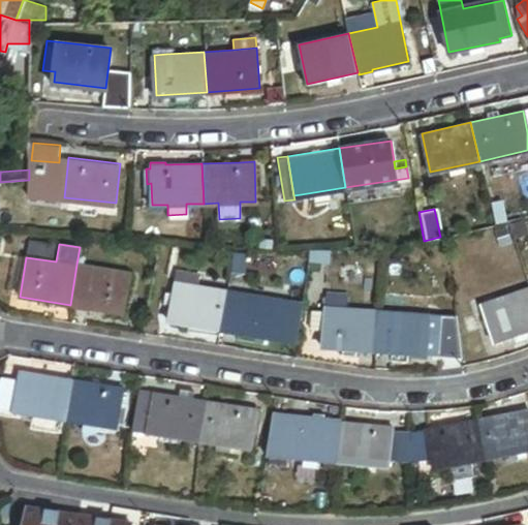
[(8,295),(20,297),(26,257),(14,255),(8,295)]
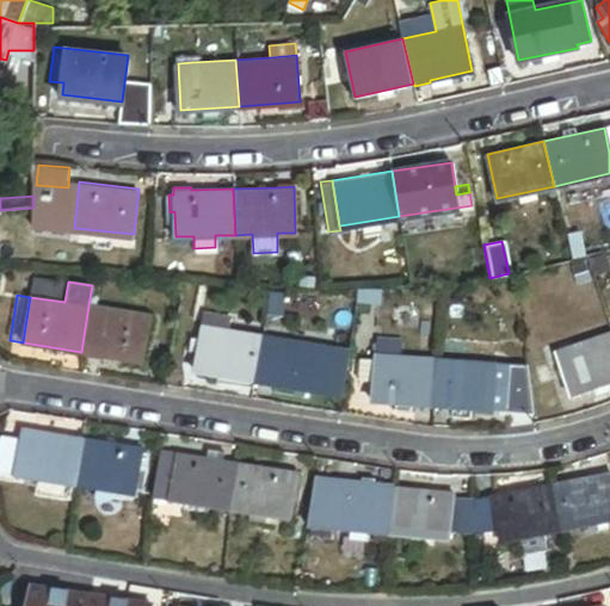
[(88,305),(81,352),(141,360),(148,315),(88,305)]
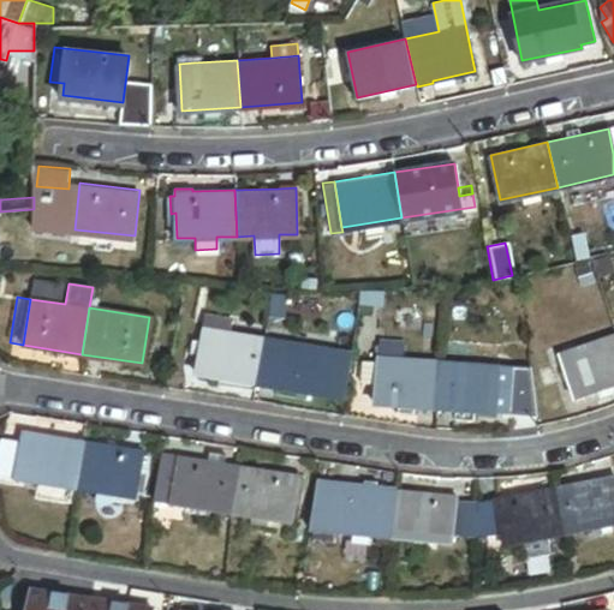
[(203,317),(202,329),(228,333),(231,321),(203,317)]
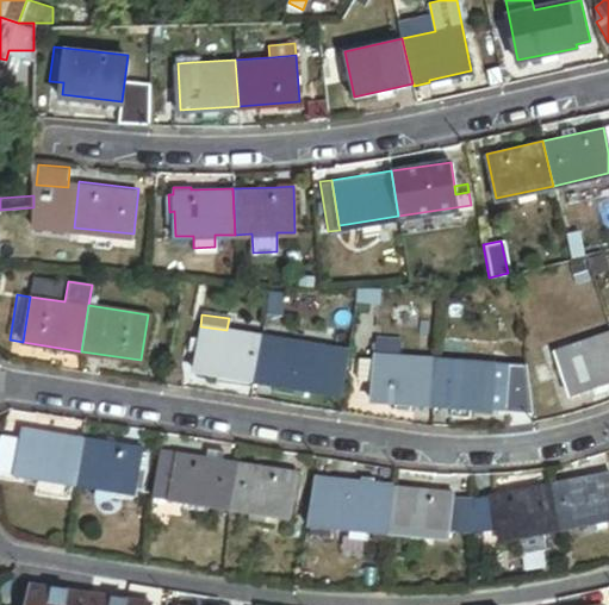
[(253,380),(259,335),(227,330),(200,326),(198,340),(196,354),(193,372),(253,380)]
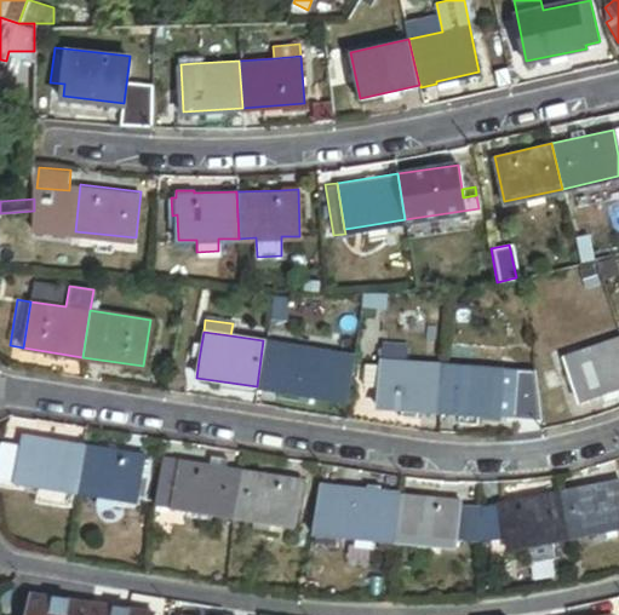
[(304,346),(263,340),(257,386),(317,396),(320,380),(331,381),(334,356),(322,354),(325,338),(305,335),(304,346)]
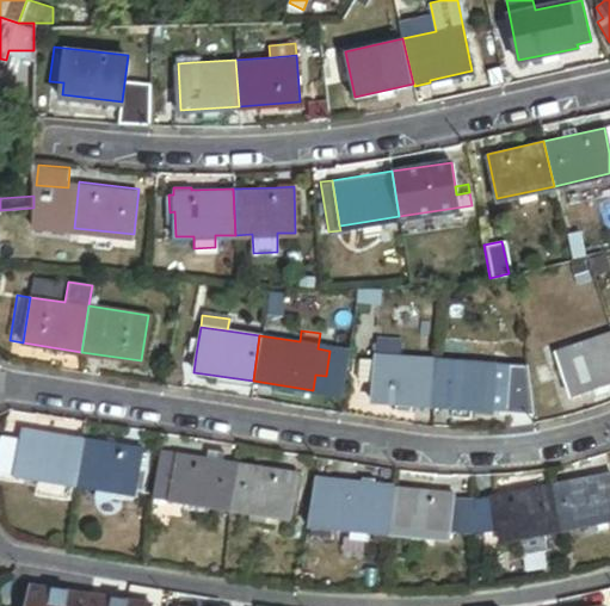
[(609,379),(609,332),(554,351),(570,395),(609,379)]
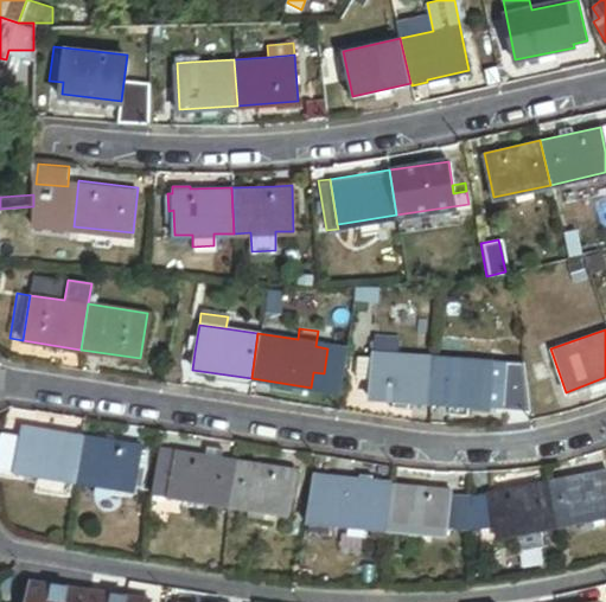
[(400,352),(401,338),(375,335),(374,350),(400,352)]
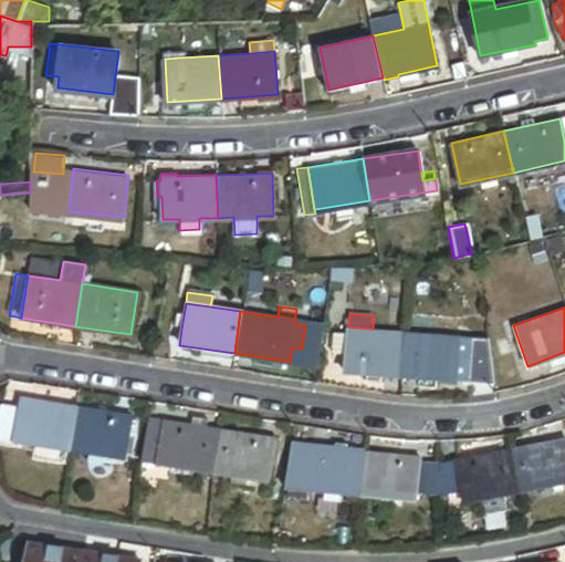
[(184,315),(175,314),(173,328),(181,329),(184,315)]
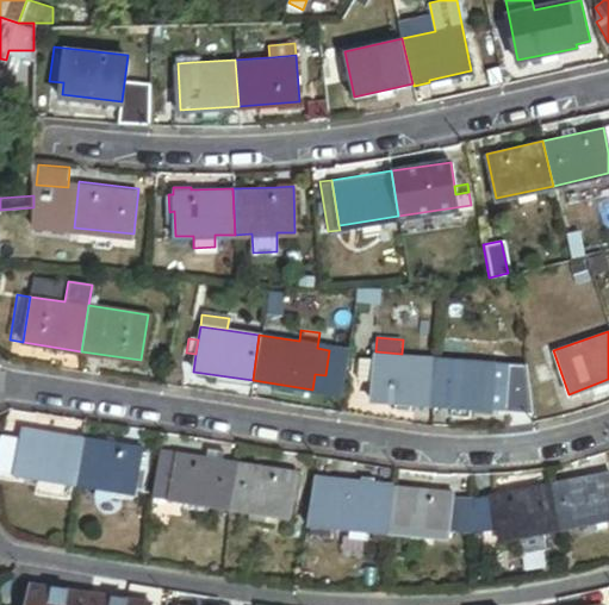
[(376,351),(376,357),(361,356),(359,379),(373,380),(372,398),(430,404),(435,357),(402,354),(376,351)]
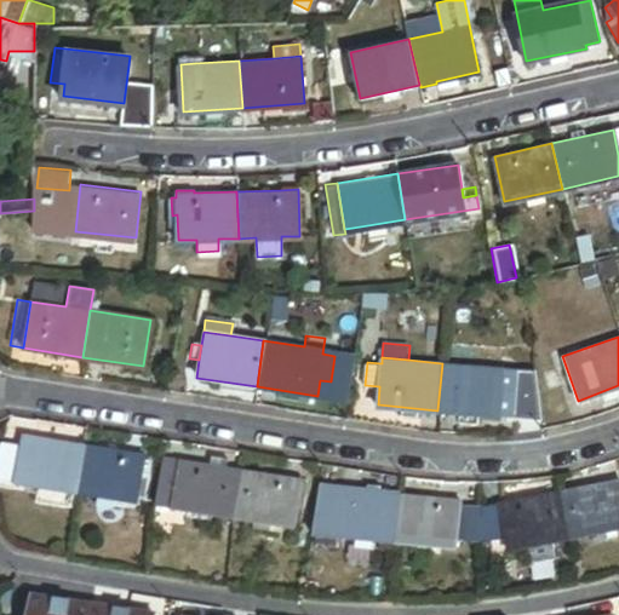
[(517,371),(442,363),(437,411),(513,418),(517,371)]
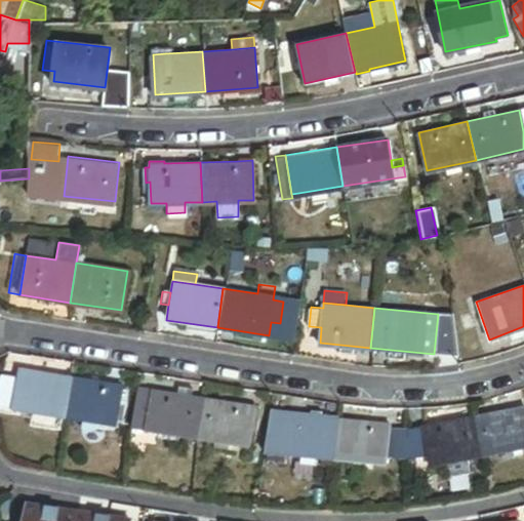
[(66,415),(72,376),(21,368),(14,407),(66,415)]
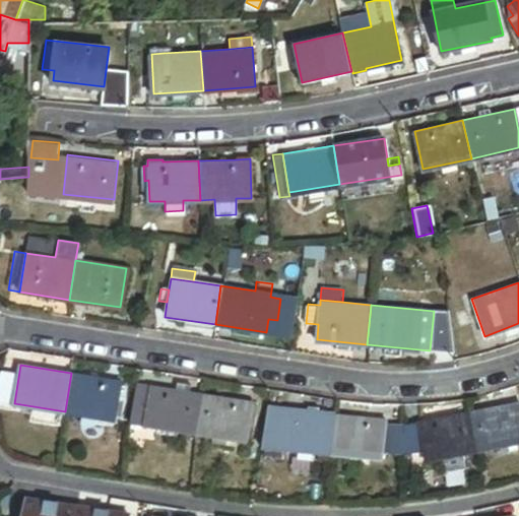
[(122,381),(71,373),(65,411),(116,420),(122,381)]
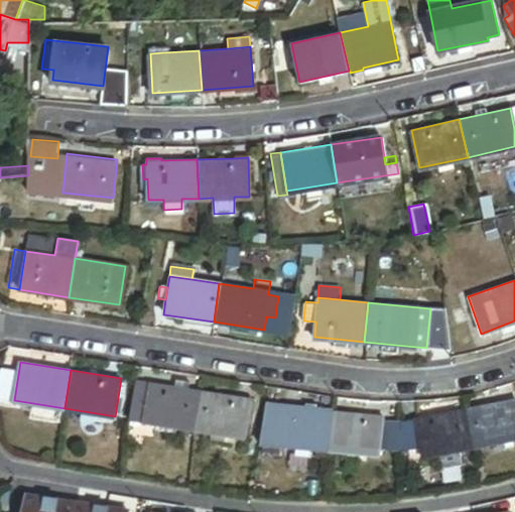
[(173,385),(135,379),(129,418),(163,423),(176,425),(196,428),(201,389),(186,387),(173,385)]
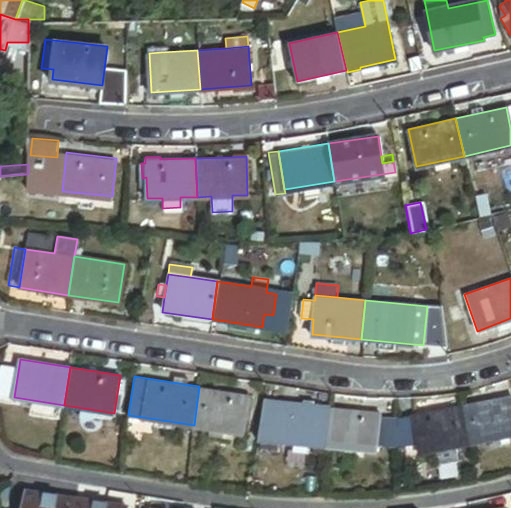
[(186,378),(172,376),(172,382),(185,384),(186,378)]
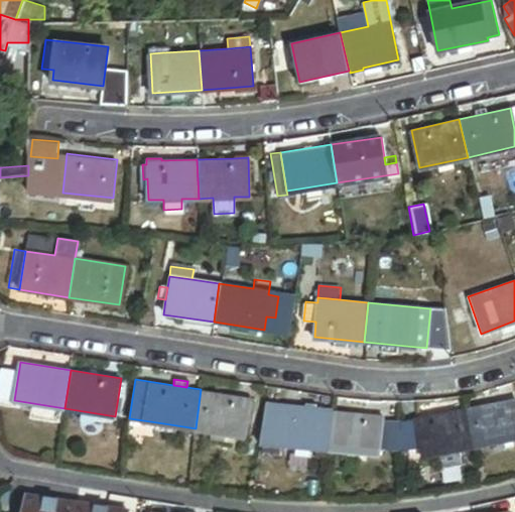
[(201,389),(196,428),(244,435),(250,397),(201,389)]
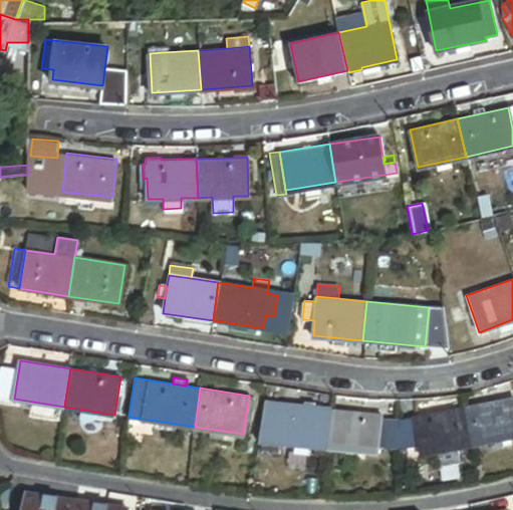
[(512,398),(512,397),(462,407),(470,445),(512,436),(512,398)]
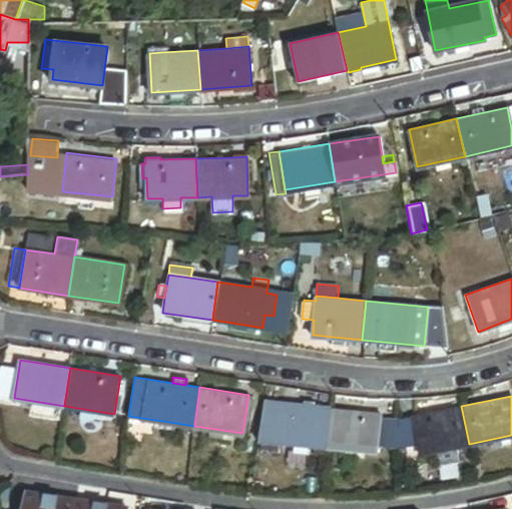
[(280,400),(264,397),(259,436),(274,439),(280,400)]
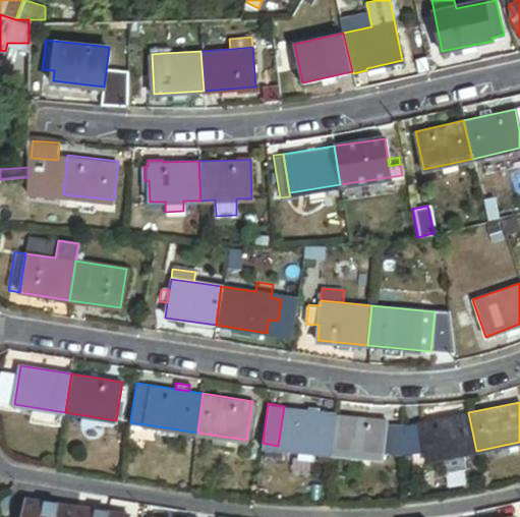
[(330,453),(335,413),(284,406),(278,446),(330,453)]
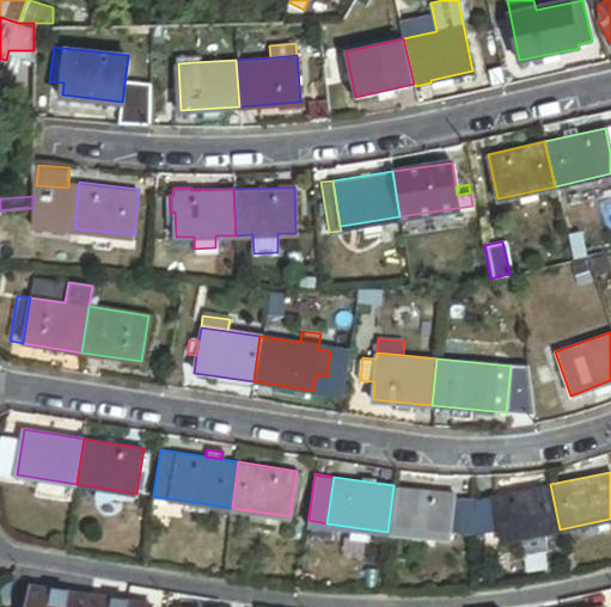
[(560,529),(550,484),(492,496),(499,529),(501,541),(560,529)]
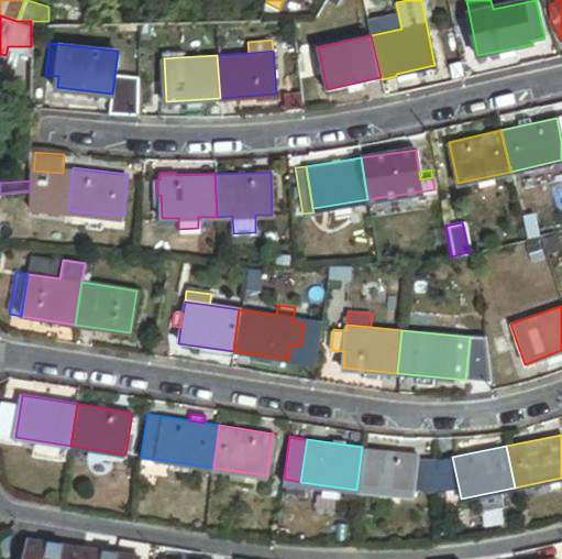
[(417,456),(362,447),(356,490),(410,497),(417,456)]
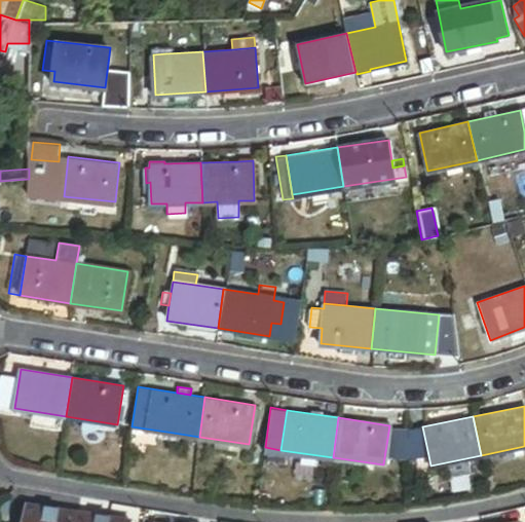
[(422,426),(408,429),(409,459),(428,455),(422,426)]
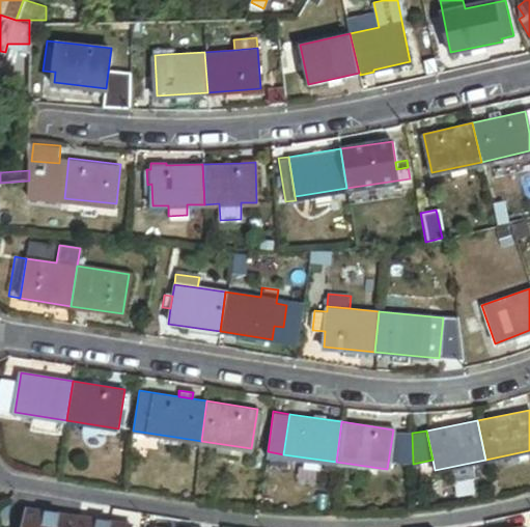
[(182,438),(168,436),(167,443),(180,445),(182,438)]
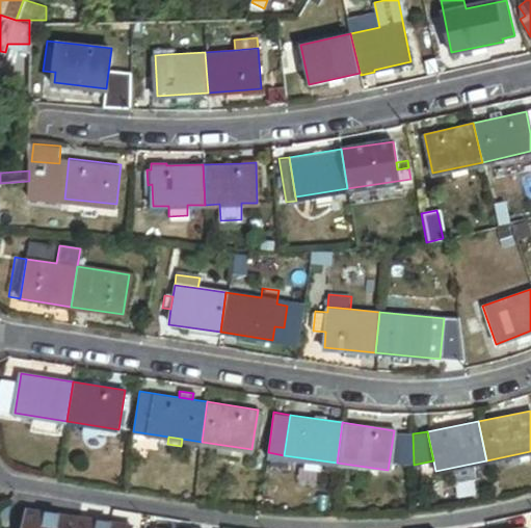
[(76,527),(79,517),(26,509),(23,527),(76,527)]
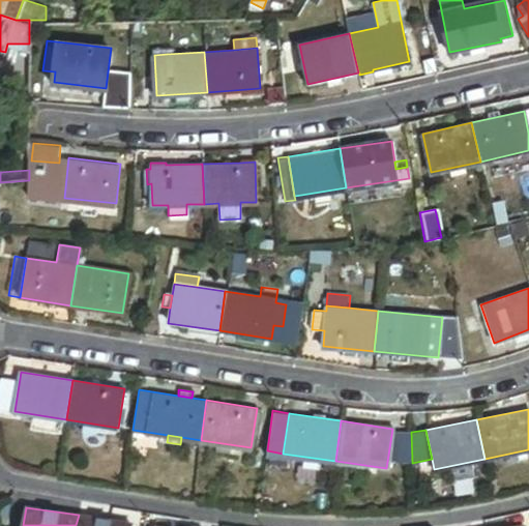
[(130,525),(130,523),(79,515),(76,525),(130,525)]
